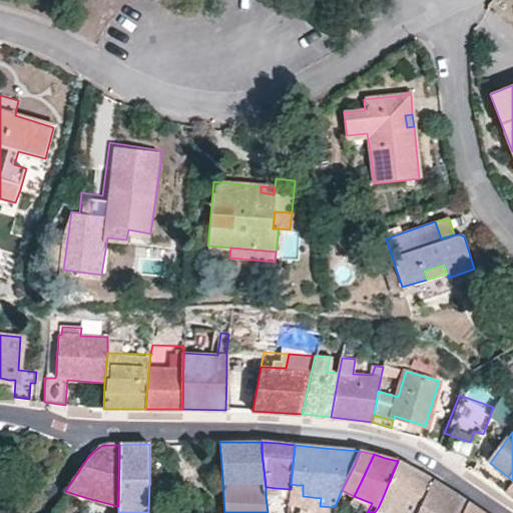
[(418,512),(433,480),(405,465),(398,461),(395,468),(383,497),(378,508),(388,512),(418,512)]
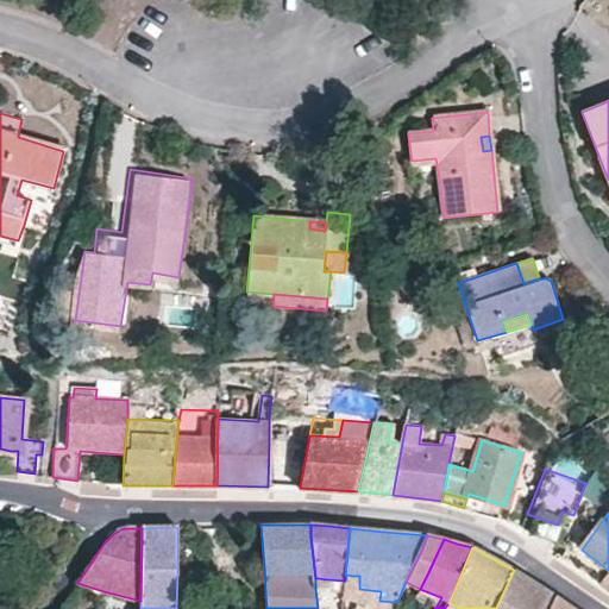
[(514,570),(496,608),(551,608),(557,597),(533,583),(514,570)]
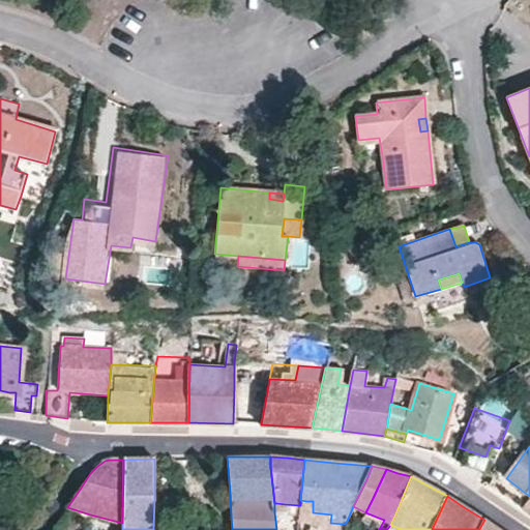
[(330,523),(331,514),(313,512),(313,501),(306,501),(300,500),(300,505),(300,514),(300,521),(330,523)]
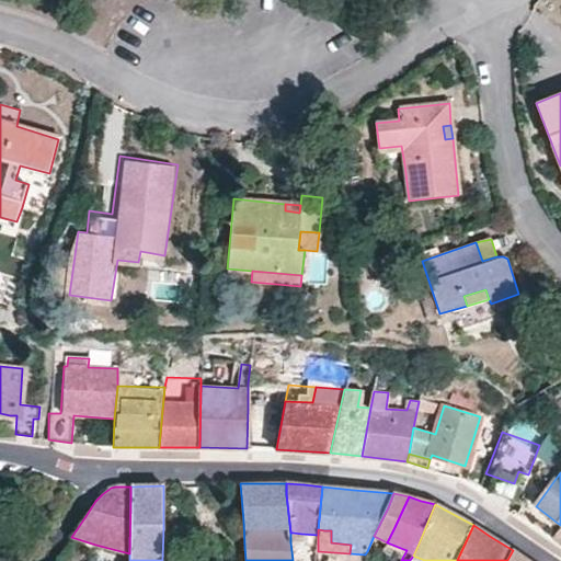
[(290,533),(290,542),(308,545),(318,545),(318,535),(301,534),(293,533),(290,533)]
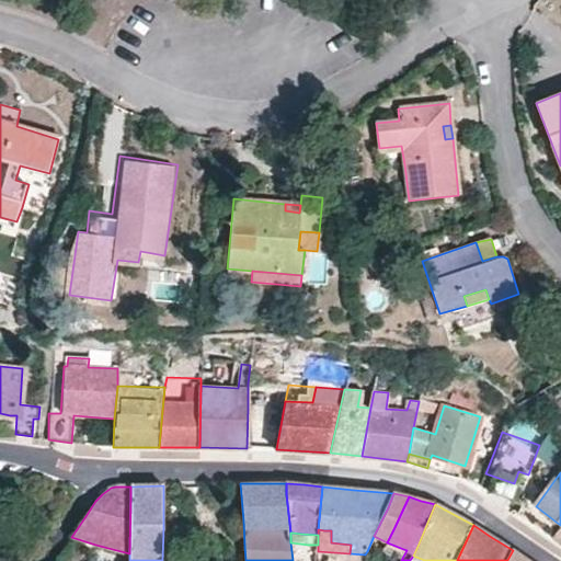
[(129,560),(129,553),(95,545),(87,560),(129,560)]
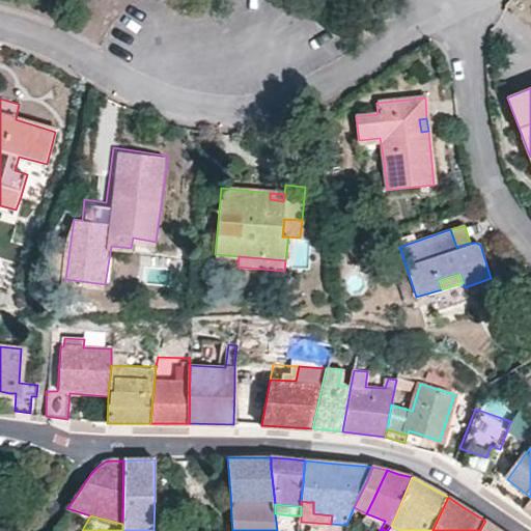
[(499,530),(485,521),(480,530),(499,530)]
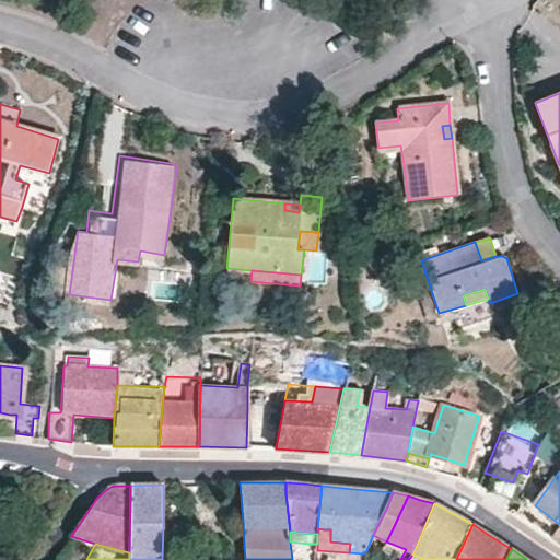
All buildings are outlined.
